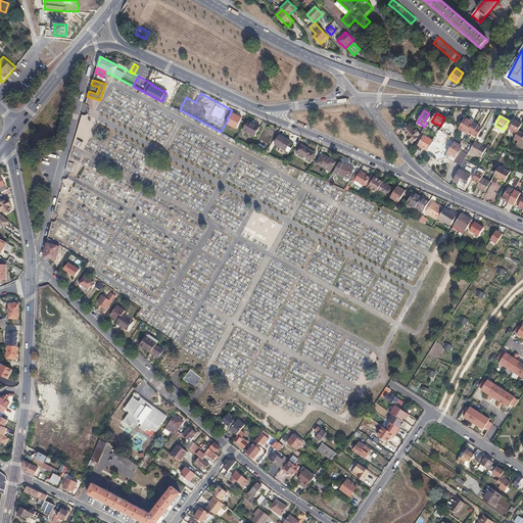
[(469,120),(465,117),(458,129),(467,134),(468,133),(470,129),(473,123),(474,122),(470,119),(469,120)]
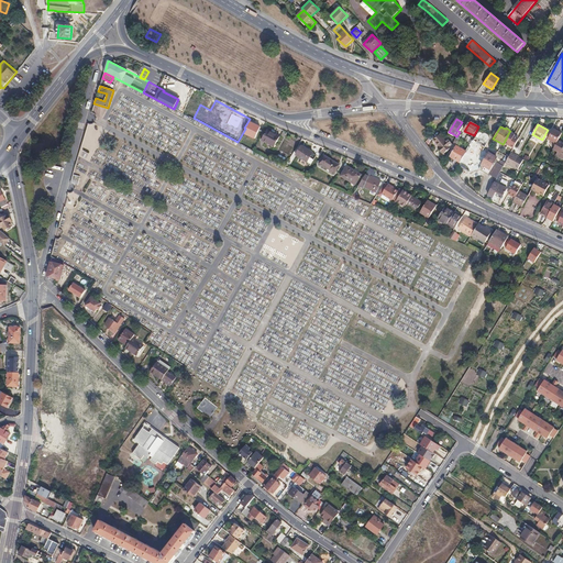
[(554,127),(548,139),(556,143),(559,141),(562,133),(560,132),(558,131),(559,129),(554,127)]
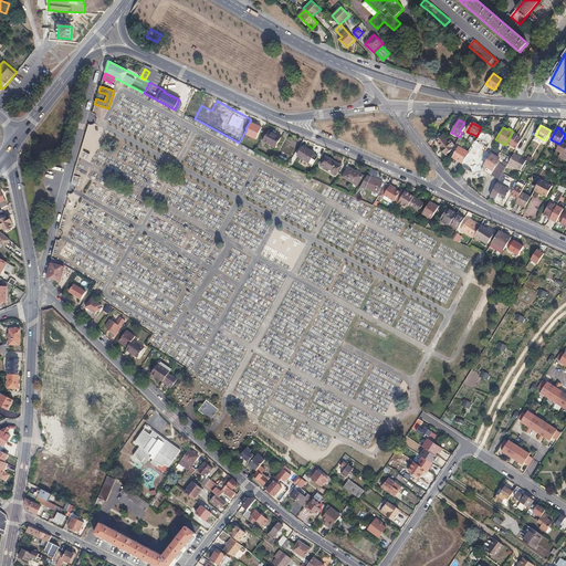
[(269,130),(263,140),(275,147),(281,137),(269,130)]
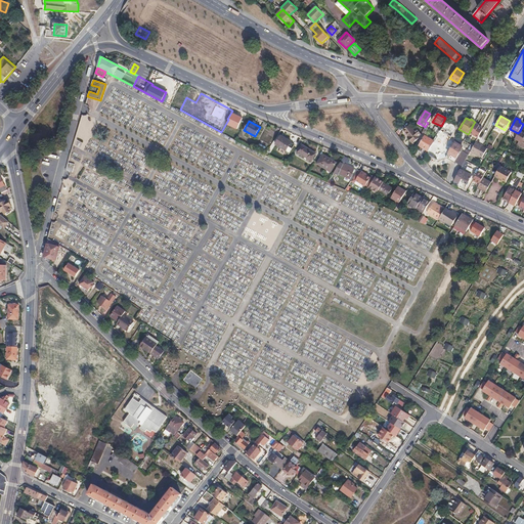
[(469,133),(478,138),(483,130),(478,127),(479,126),(474,123),(471,129),(469,133)]
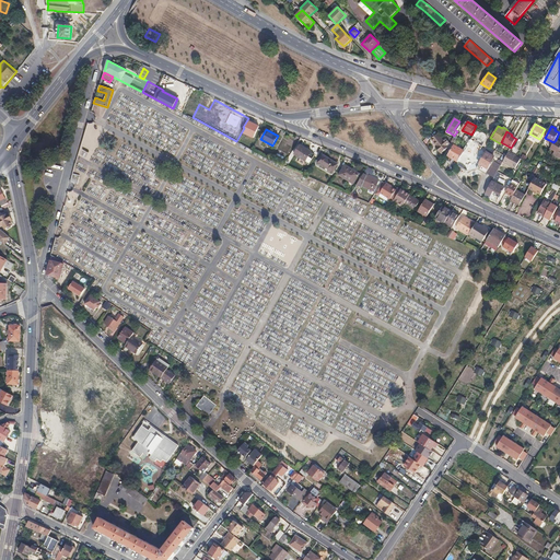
[(458,162),(457,164),(468,171),(486,140),(487,137),(486,135),(483,132),(480,133),(478,135),(476,138),(474,137),(465,151),(458,162)]
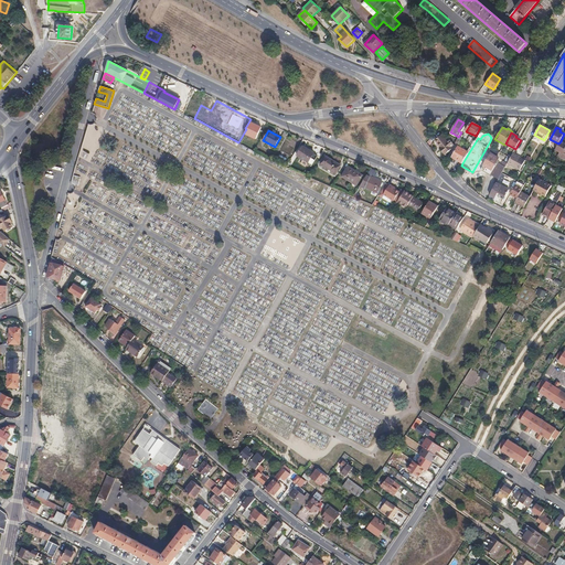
[(448,149),(450,148),(454,145),(449,140),(447,142),(441,136),(436,140),(441,149),(440,149),(445,155),(450,150),(448,149)]
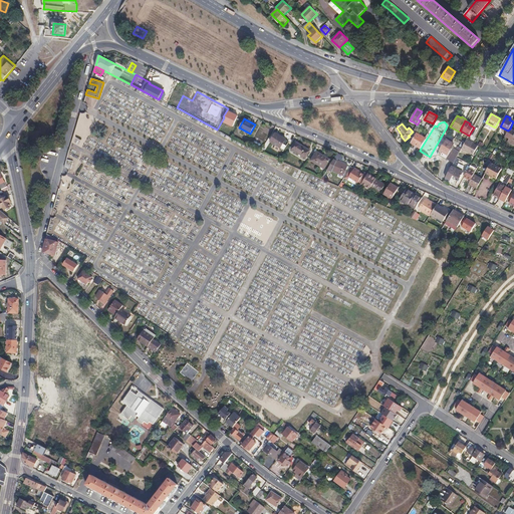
[(513,131),(510,129),(508,131),(505,137),(513,141),(513,131)]
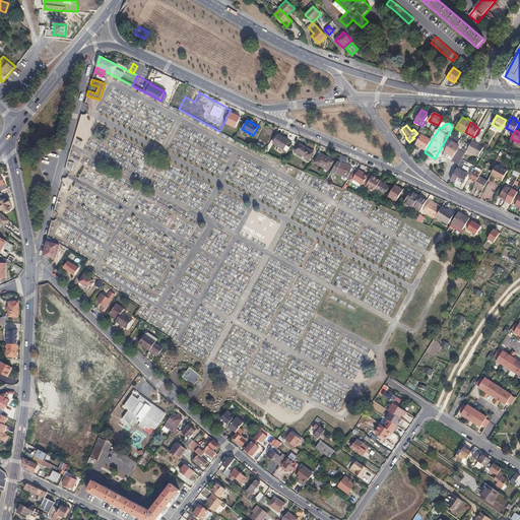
[(421,134),(415,144),(426,150),(432,140),(421,134)]
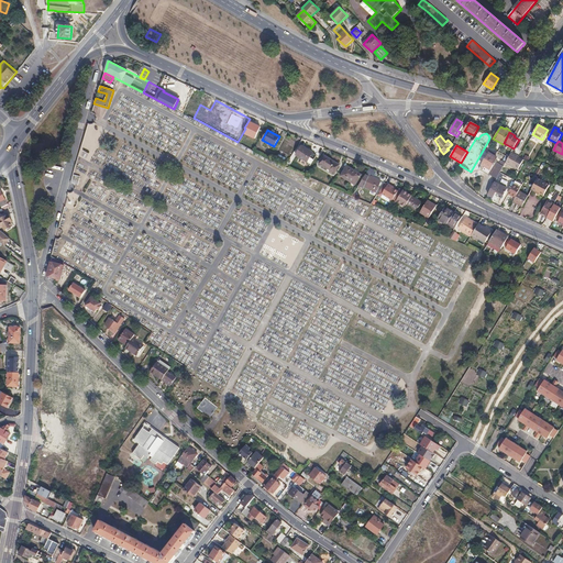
[(302,146),(297,155),(310,164),(316,155),(312,153),(302,146)]
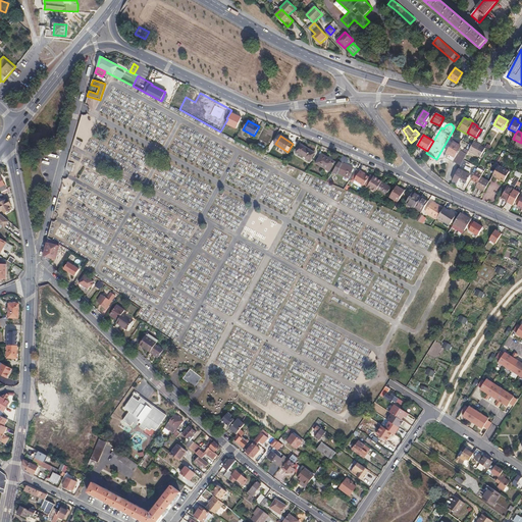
[(454,142),(447,153),(454,157),(461,147),(454,142)]
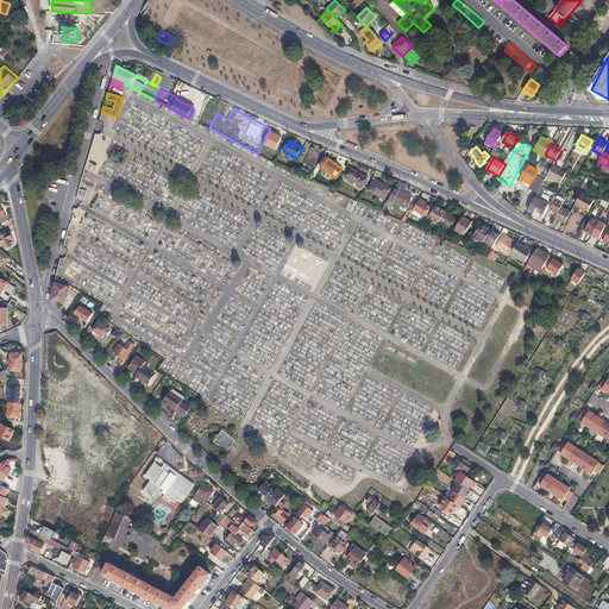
[(564,173),(552,165),(545,176),(557,183),(564,173)]
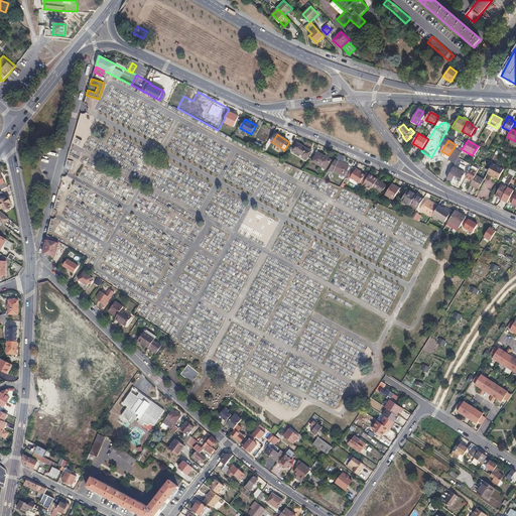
[(297,143),(292,150),(306,158),(310,151),(297,143)]
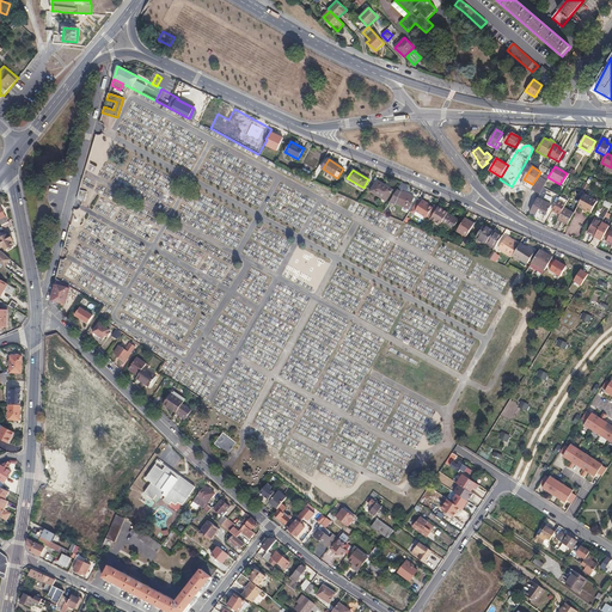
[(377,181),(371,191),(386,201),(393,190),(377,181)]
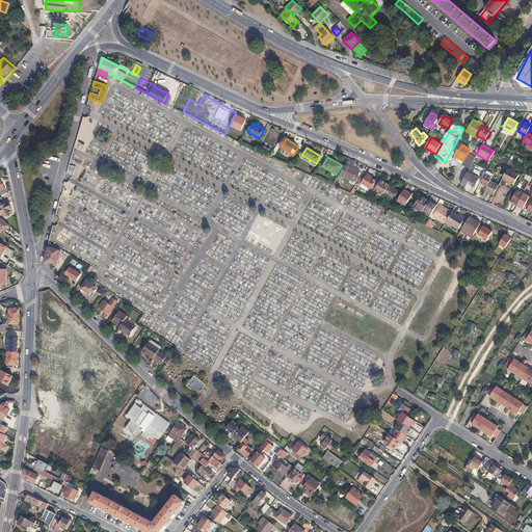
[(349,159),(345,165),(349,167),(354,160),(349,159)]
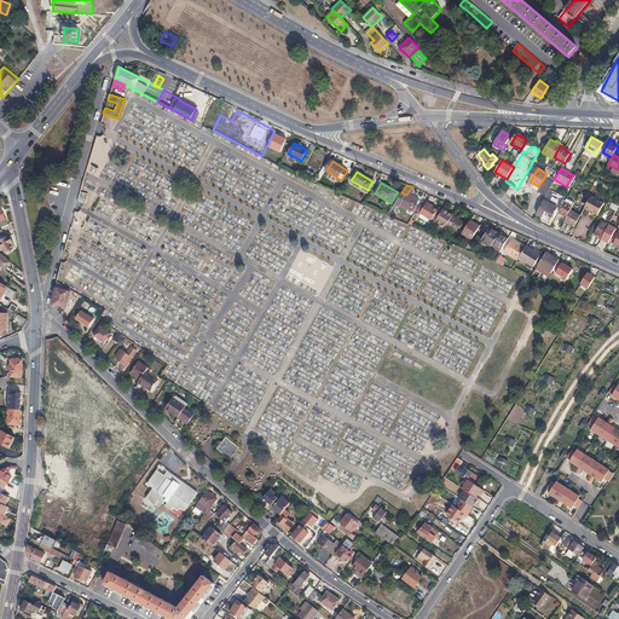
[(81,191),(79,201),(86,203),(88,194),(81,191)]
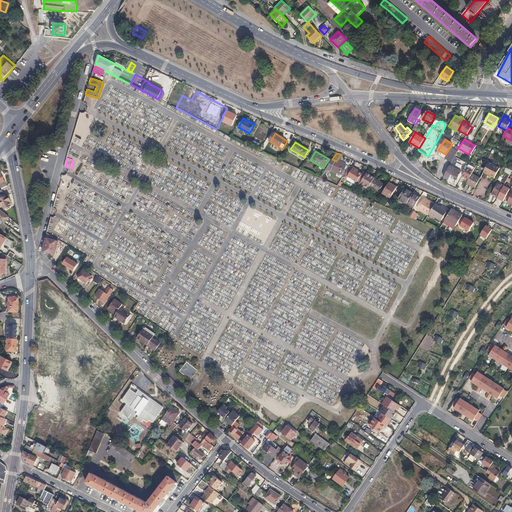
[(332,159),(326,168),(326,169),(330,171),(331,170),(342,175),(346,166),(336,161),(332,159)]
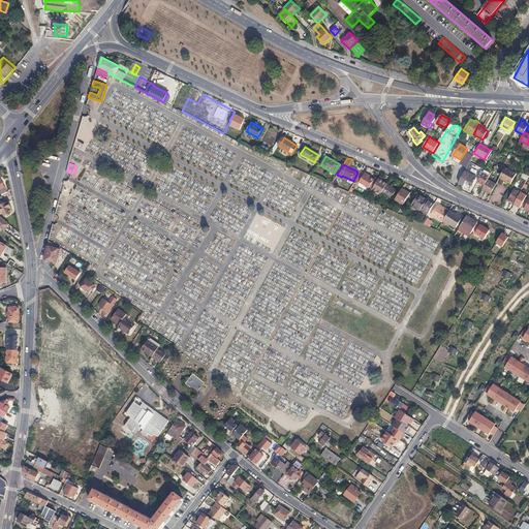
[(503,172),(499,178),(510,184),(517,174),(505,167),(503,172)]
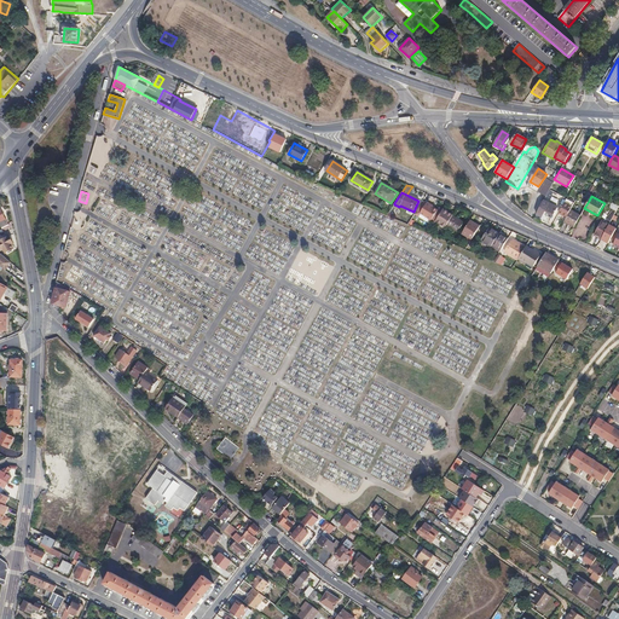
[(544,201),(537,214),(543,217),(544,214),(553,219),(559,208),(544,201)]
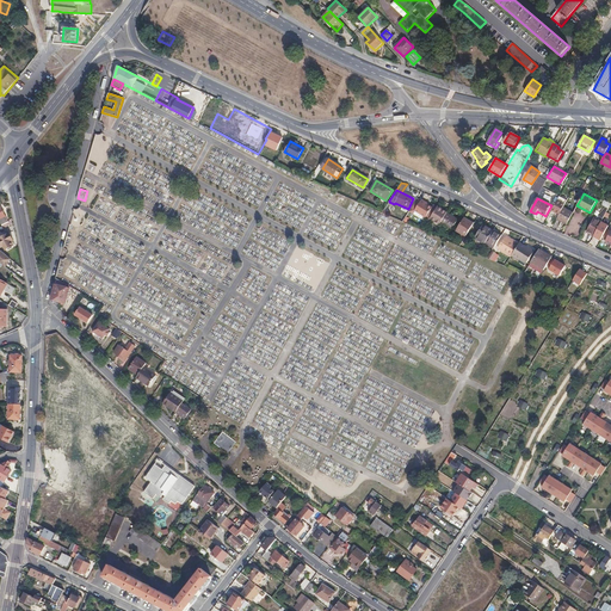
[(426,217),(432,208),(425,203),(426,202),(421,199),(418,207),(414,204),(409,211),(413,214),(415,210),(420,214),(426,217)]
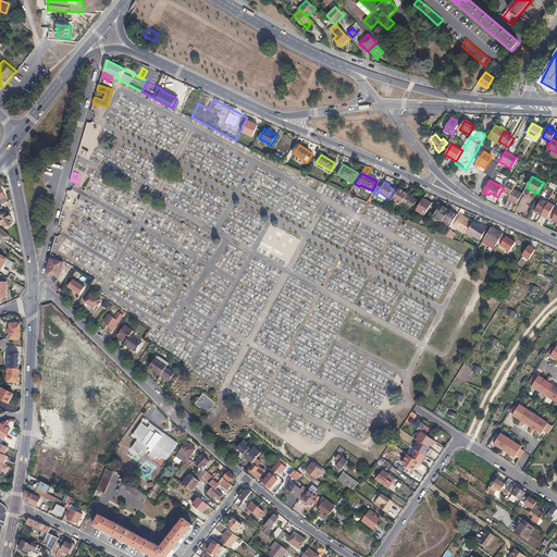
[(556,189),(556,185),(552,182),(548,186),(553,188),(546,196),(544,195),(543,197),(549,200),(556,189)]
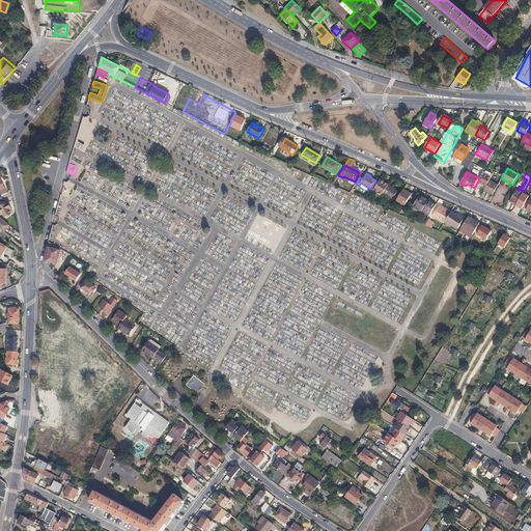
[(482,186),(485,188),(490,180),(492,177),(485,174),(480,183),(483,185),(482,186)]
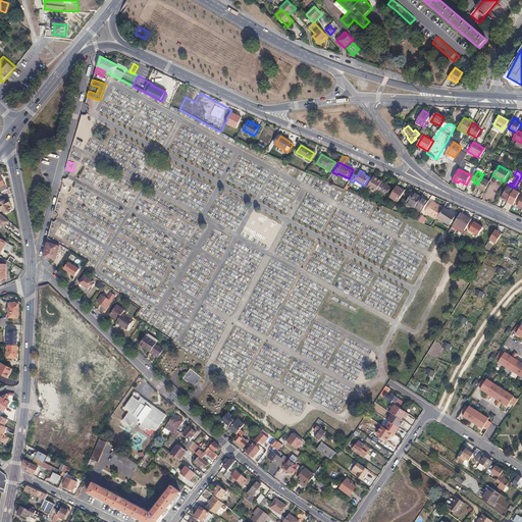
[(382,183),(382,181),(374,176),(373,176),(371,174),(369,177),(364,186),(367,188),(368,186),(376,191),(377,190),(382,183)]
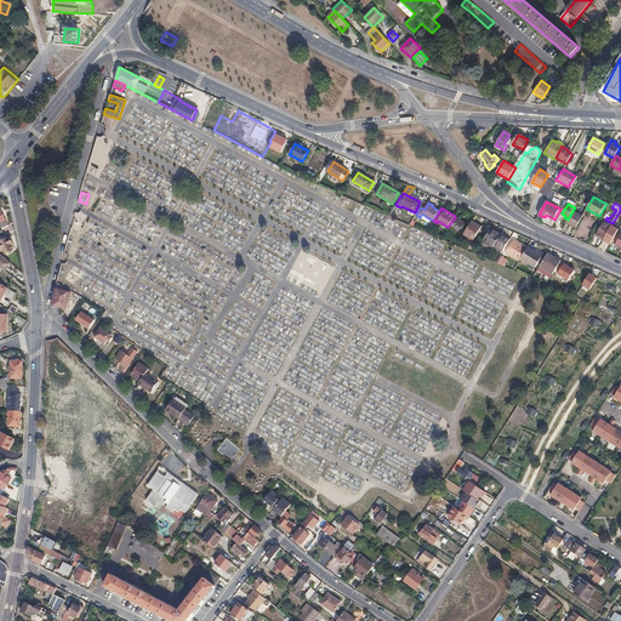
[(568,220),(567,223),(576,228),(582,217),(573,211),(568,220)]
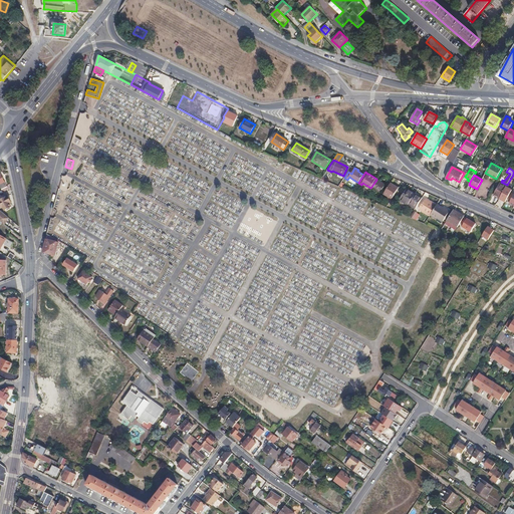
[(376,180),(371,187),(380,193),(386,185),(376,180)]
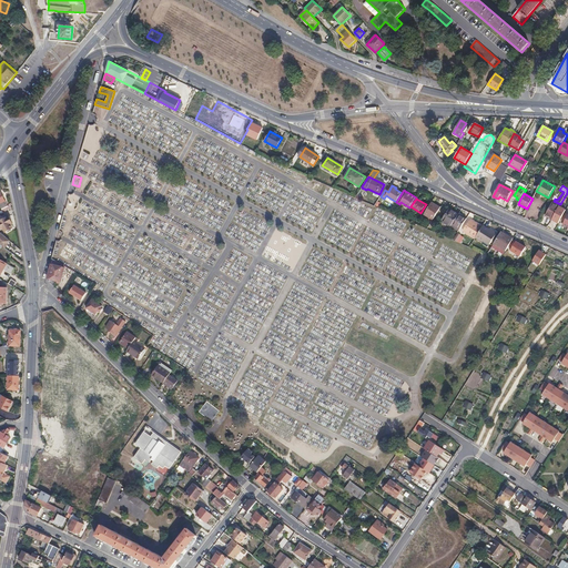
[(432,203),(424,214),(433,220),(440,209),(432,203)]
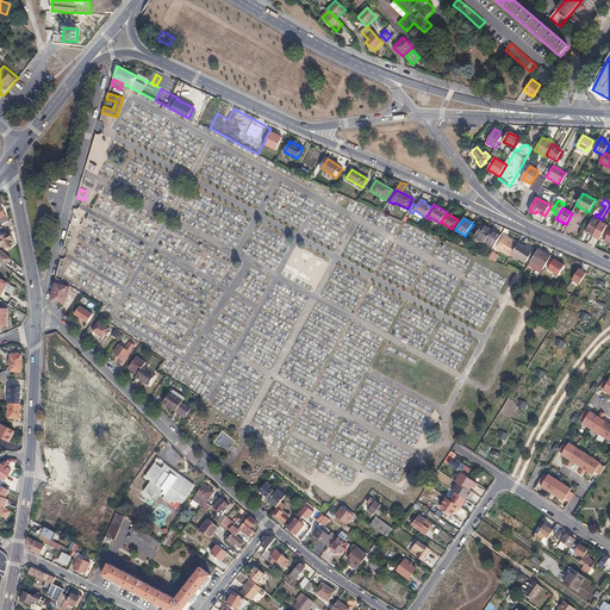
[(593,218),(586,232),(593,236),(597,230),(601,222),(593,218)]
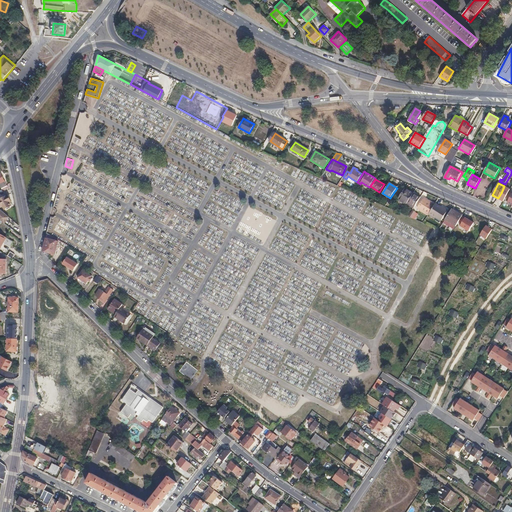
[(11,187),(11,184),(7,186),(1,188),(3,192),(4,192),(11,187)]
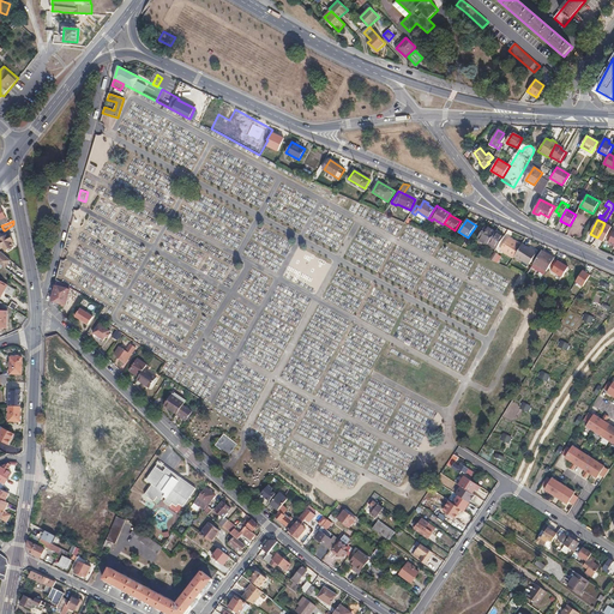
[(597,238),(605,241),(606,238),(611,229),(612,227),(605,223),(601,232),(597,238)]
